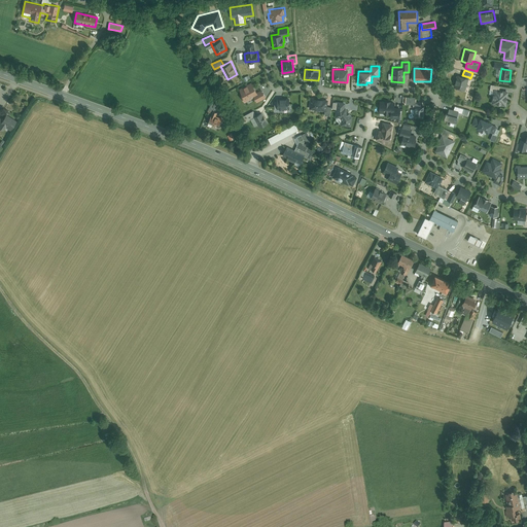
[(462,75),(458,74),(454,85),(465,90),(469,78),(469,77),(462,75)]
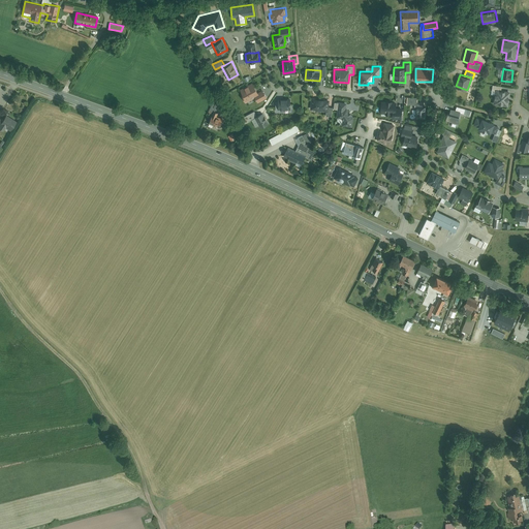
[(247,101),(255,97),(258,102),(268,97),(263,89),(258,92),(253,82),(240,88),(247,101)]
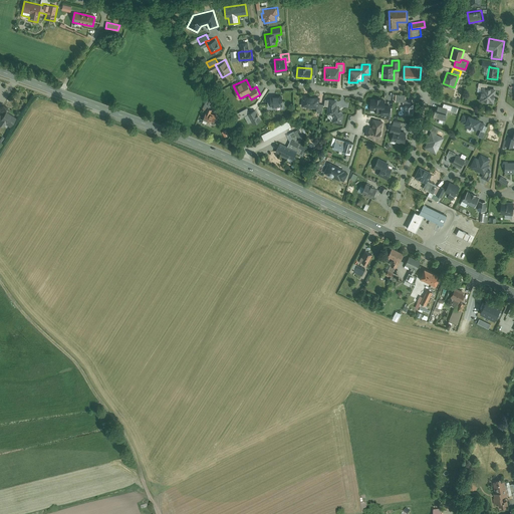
[(487,86),(482,86),(482,87),(480,100),(494,102),(496,88),(487,86)]
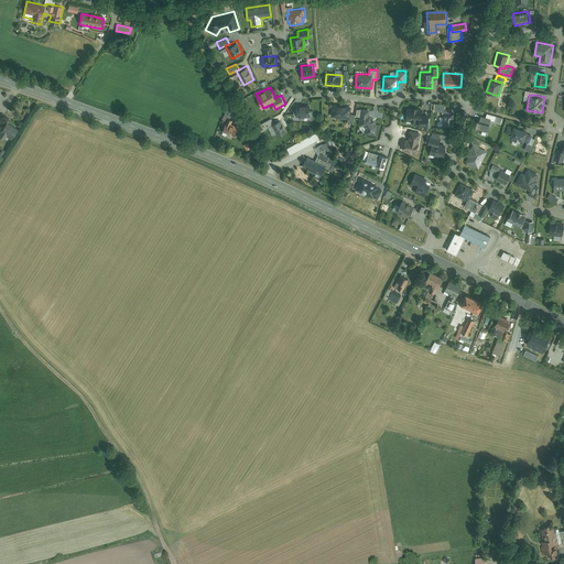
[(296,108),(296,116),(297,116),(310,116),(311,102),(296,102),(296,108)]
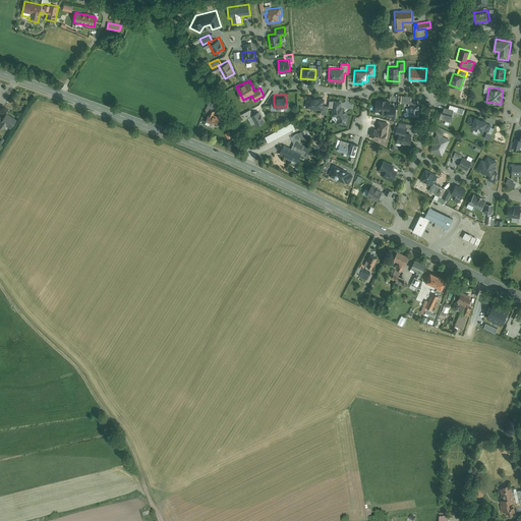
[(306,107),(322,109),(322,114),(326,115),(328,105),(324,104),(325,98),(308,96),(306,107)]
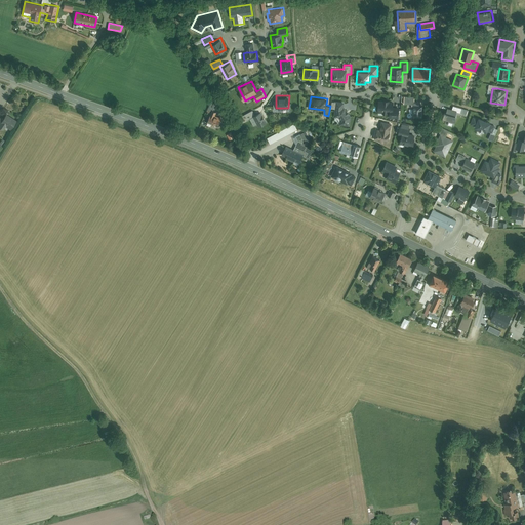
[(412,103),(412,117),(420,117),(421,102),(414,101),(414,96),(404,96),(404,103),(412,103)]
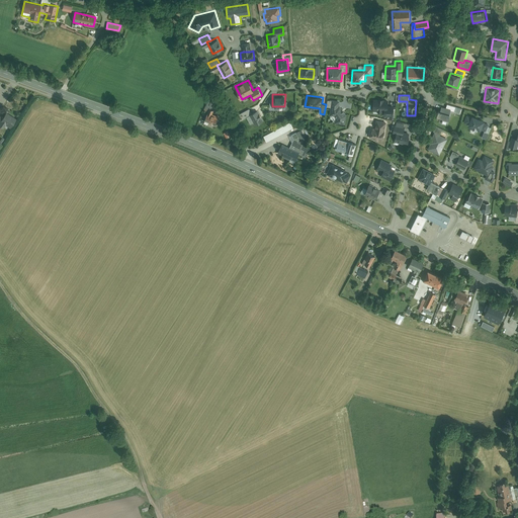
[(340,101),(328,99),(327,106),(331,106),(330,114),(334,114),(336,116),(335,122),(345,123),(346,113),(339,105),(340,101)]
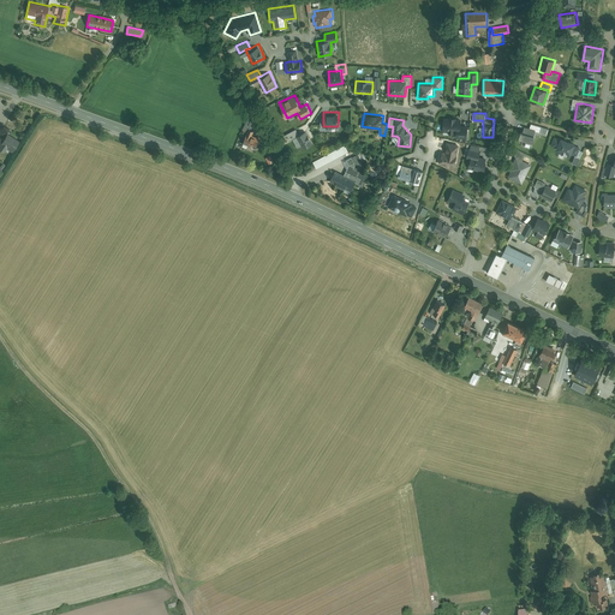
[(442,132),(455,132),(455,137),(466,137),(466,126),(461,126),(461,119),(443,118),(442,132)]
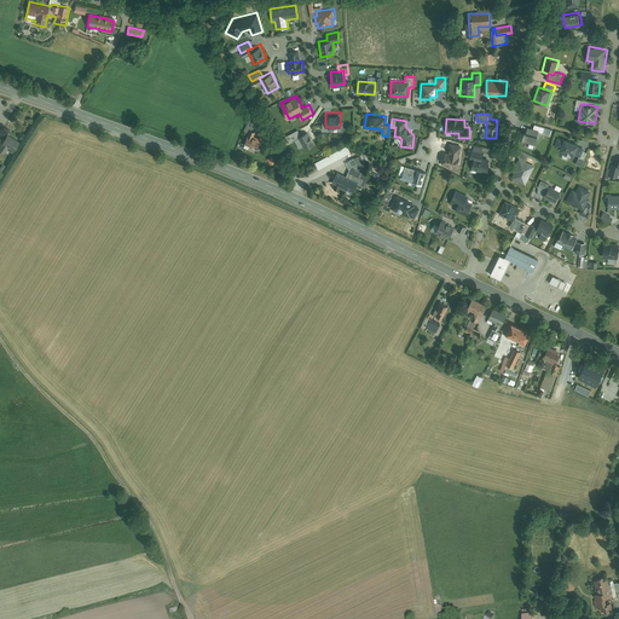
[(537,143),(541,132),(550,134),(553,128),(534,123),(533,128),(527,126),(522,142),(534,145),(536,143),(537,143)]
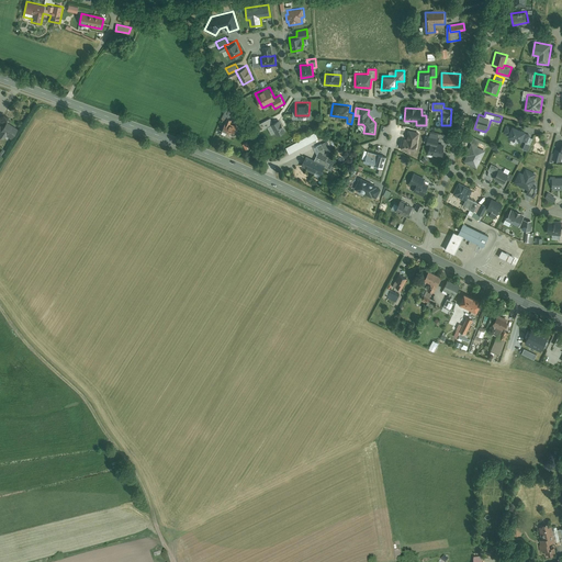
[(233,120),(226,117),(222,131),(233,135),(236,128),(231,126),(233,120)]
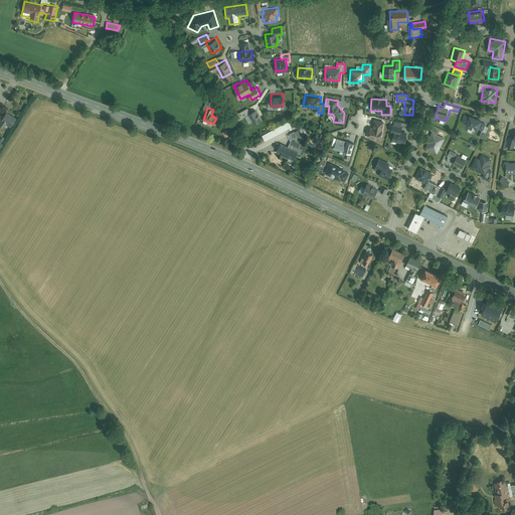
[(248,113),(250,112),(247,108),(235,114),(238,119),(245,116),(248,123),(252,121),(248,113)]
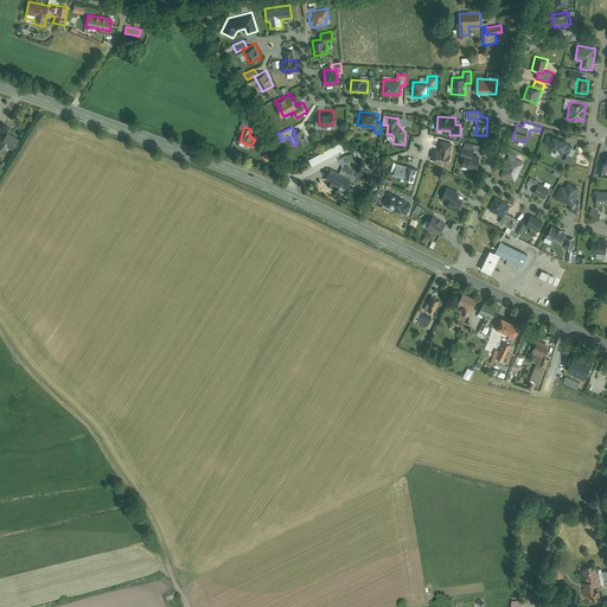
[(295,132),(293,133),(298,142),(299,146),(308,141),(302,128),(295,132)]
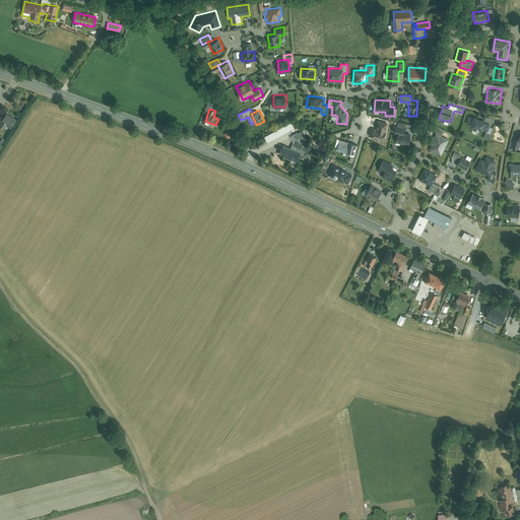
[(0,119),(0,128),(3,130),(6,126),(11,129),(17,119),(5,112),(0,120),(0,119)]
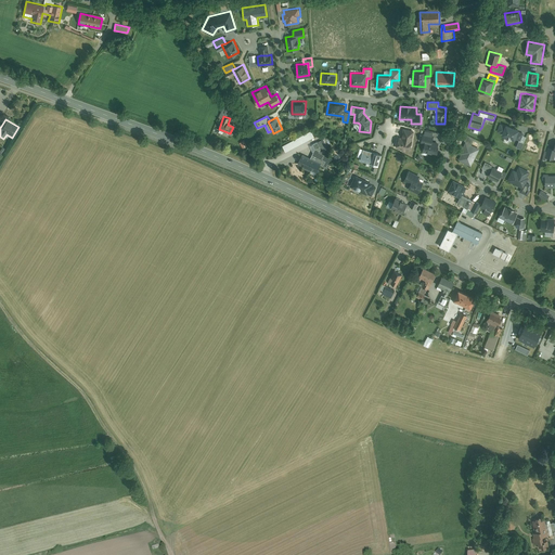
[(519,129),(506,123),(505,125),(501,124),(498,130),(502,132),(502,133),(520,141),(525,132),(518,130),(519,129)]
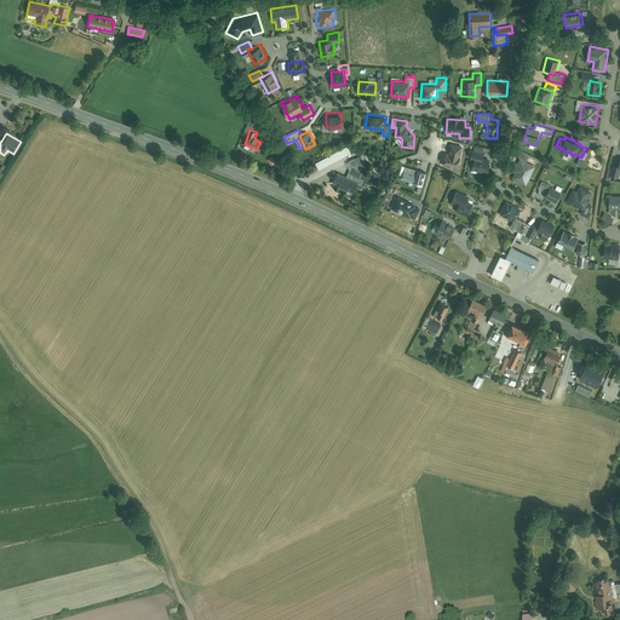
[(445,153),(442,166),(458,168),(463,145),(451,143),(448,154),(445,153)]
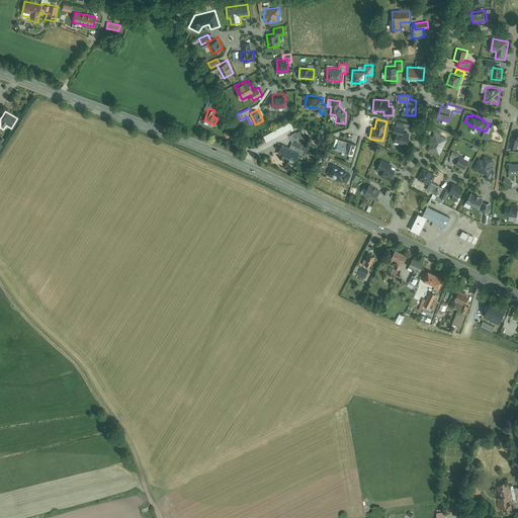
[(263,136),(266,141),(293,126),(290,120),(263,136)]
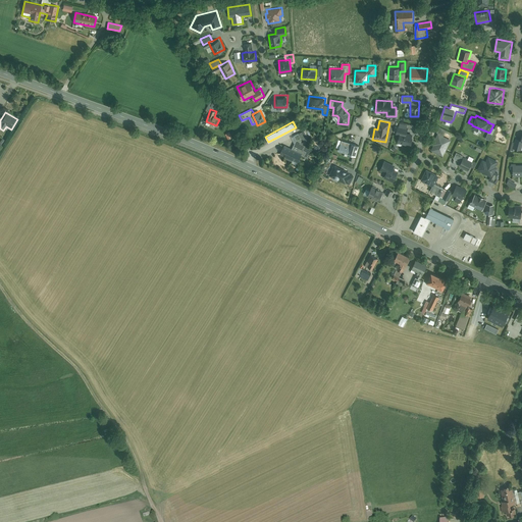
[(413,135),(408,134),(409,127),(398,125),(396,134),(399,135),(398,143),(411,145),(413,135)]
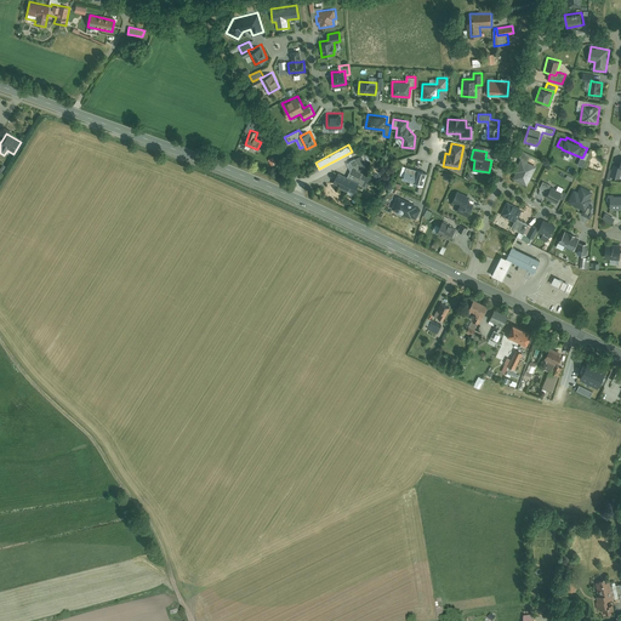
[(530,153),(523,151),(520,149),(518,158),(520,159),(527,161),(530,153)]
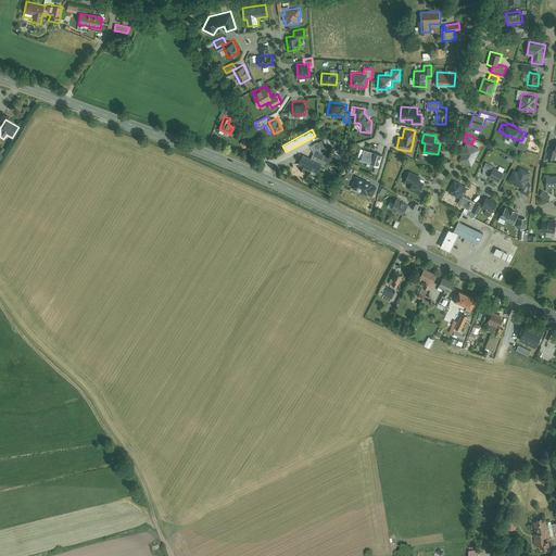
[(333,158),(323,153),(330,151),(324,138),(313,143),(315,149),(311,159),(302,154),(299,164),(316,173),(320,165),(328,167),(333,158)]
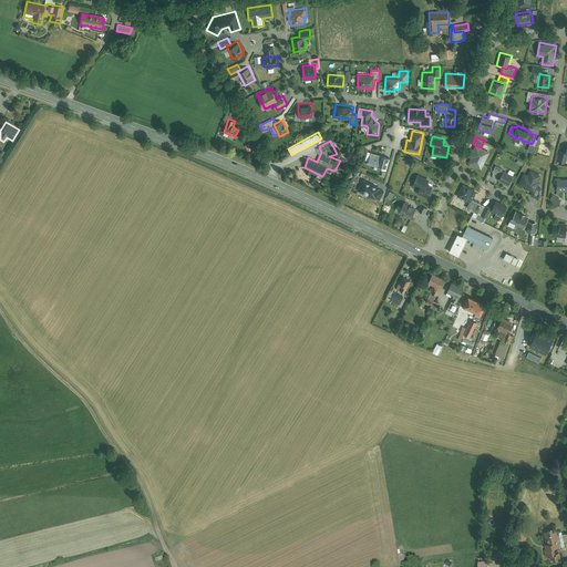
[(482,169),(490,152),(481,147),(475,145),(470,156),(471,157),(468,163),(482,169)]
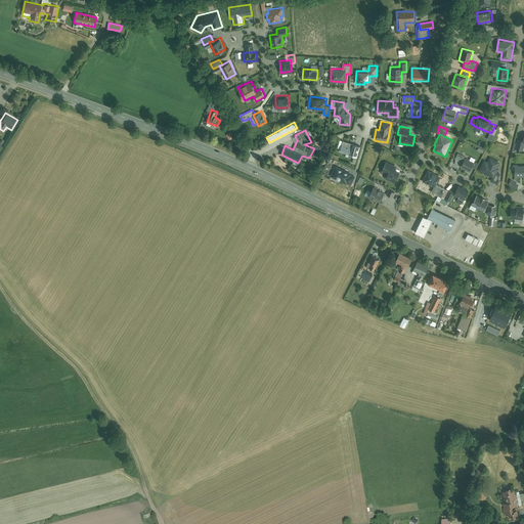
[(342,139),(340,150),(358,156),(360,144),(342,139)]
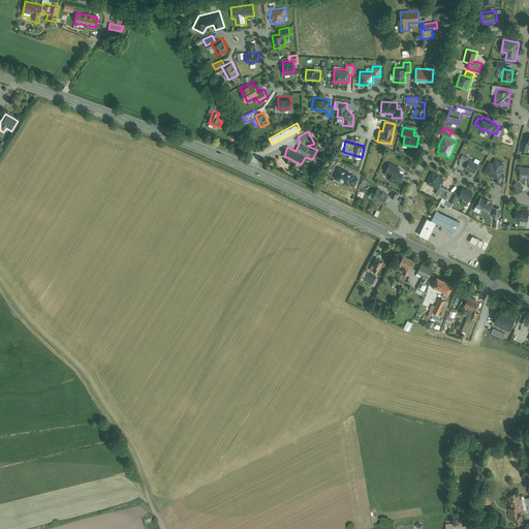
[(467,163),(469,159),(468,159),(469,157),(463,154),(460,160),(467,163)]
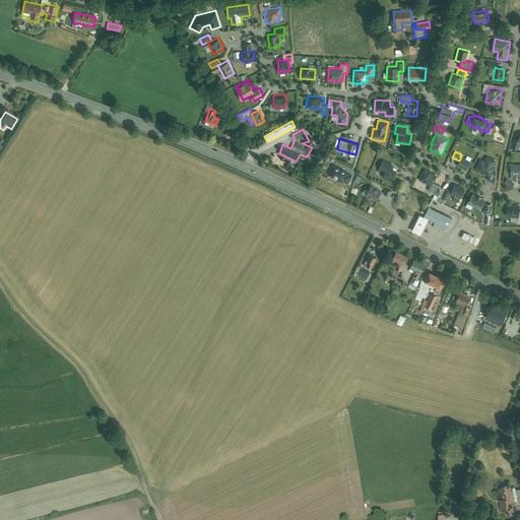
[(471,160),(462,155),(461,156),(459,160),(457,166),(466,170),(468,166),(471,160)]
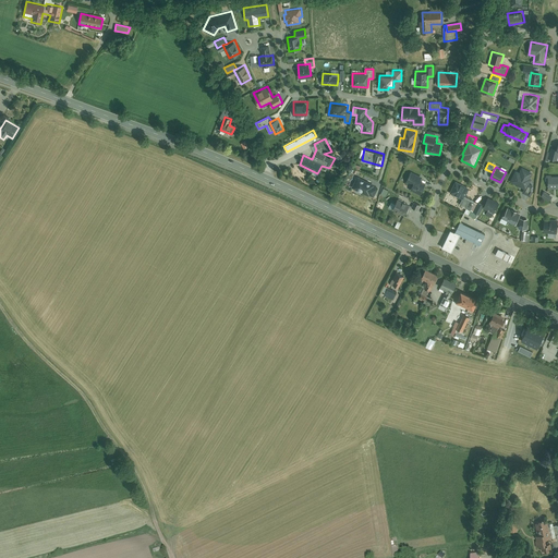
[(516,170),(510,181),(525,189),(528,182),(533,172),(521,167),(519,172),(516,170)]
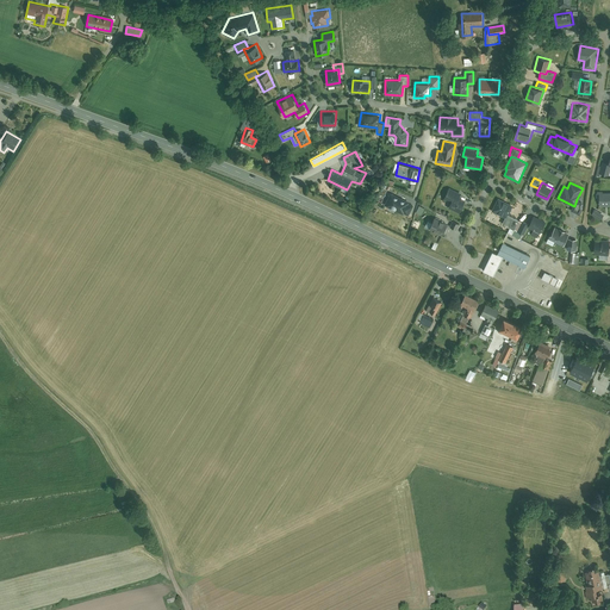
[(450,201),(448,207),(460,212),(464,203),(459,200),(461,194),(448,188),(444,199),(450,201)]
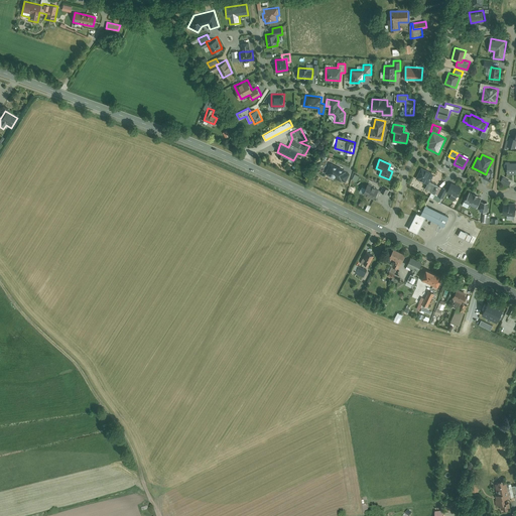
[(515,161),(507,162),(507,173),(515,173),(515,161)]
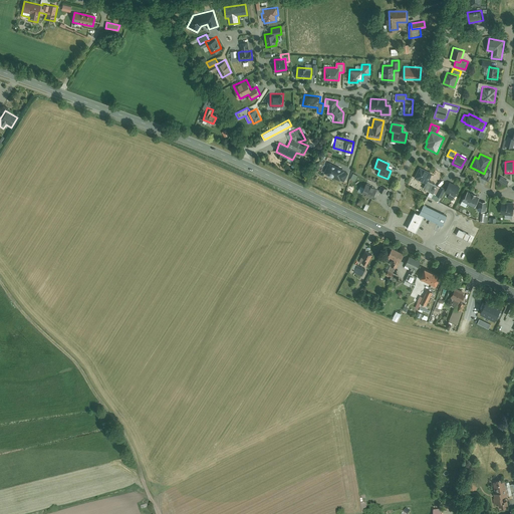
[(329,162),(324,173),(343,181),(348,171),(329,162)]
